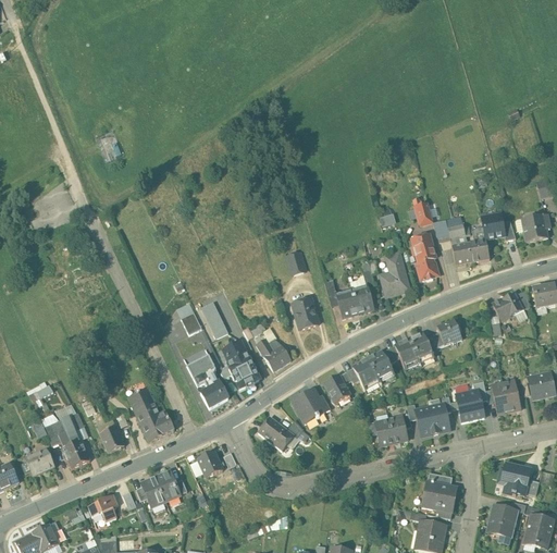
[(552,177),(536,182),(541,198),(556,194),(552,177)]
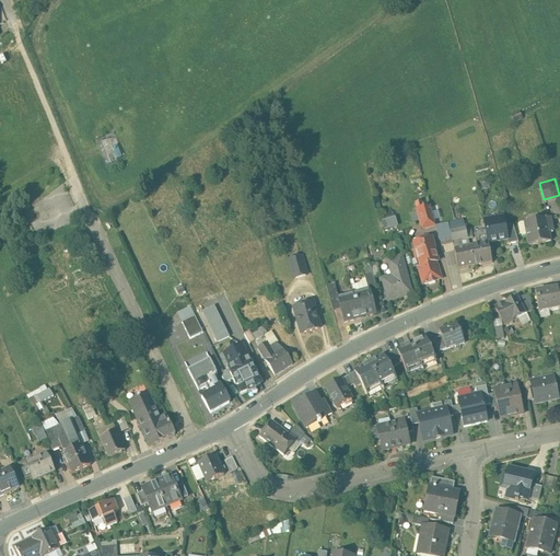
[(430,204),(423,206),(421,199),(416,200),(417,207),(417,208),(422,227),(435,223),(430,204)]
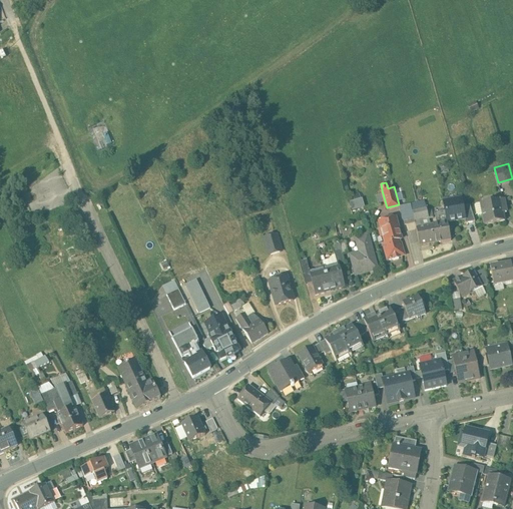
[(350,198),(353,207),(366,204),(363,195),(350,198)]
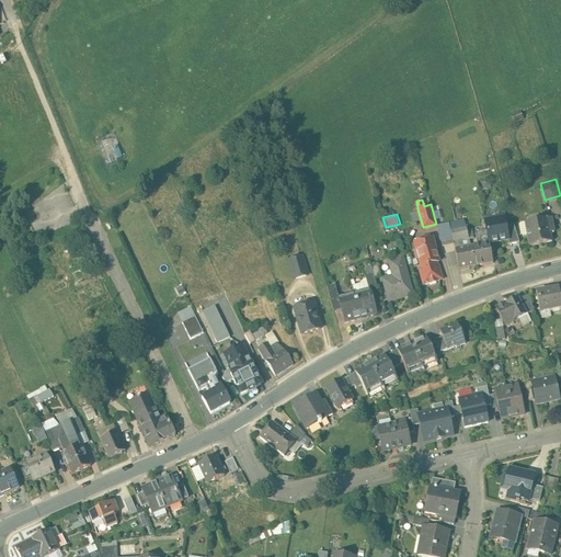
[(504,215),(484,218),(487,229),(489,242),(507,239),(508,238),(505,224),(504,215)]
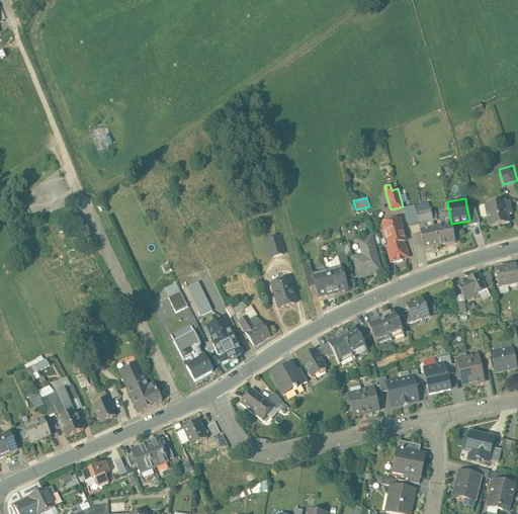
[(509,198),(489,202),(485,203),(481,204),(480,206),(481,215),(483,217),(488,216),(490,226),(509,222),(507,213),(511,212),(509,198)]
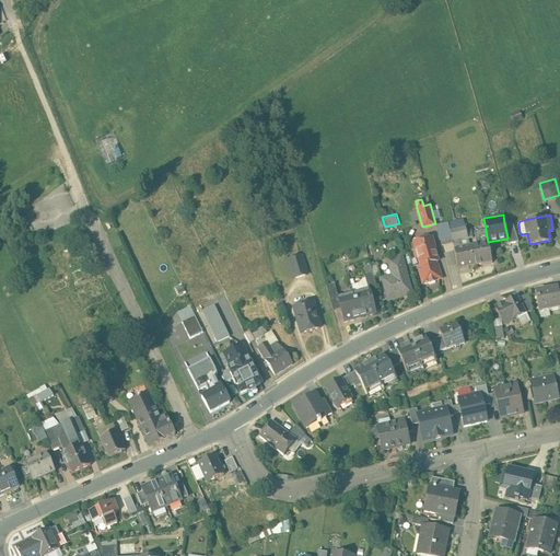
[(463,219),(448,222),(452,238),(452,241),(454,240),(467,238),(467,236),(465,224),(463,219)]
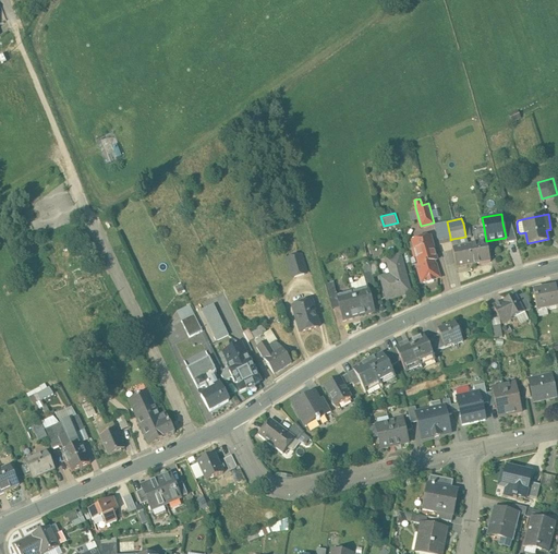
[(447,221),(435,224),(438,239),(450,237),(447,221)]
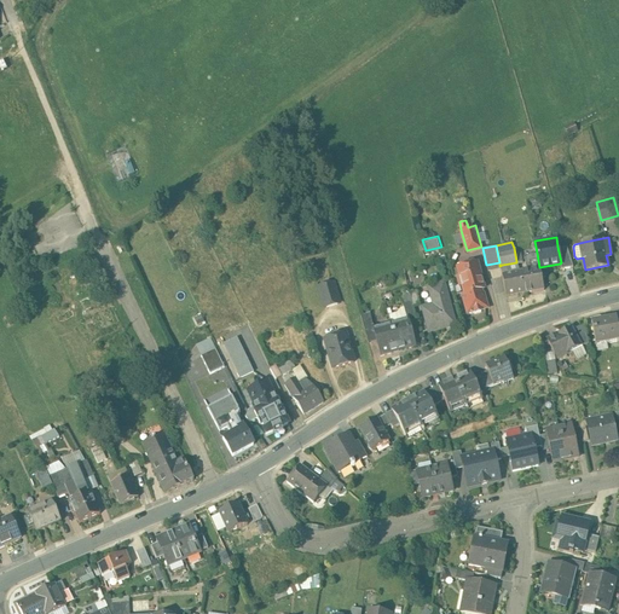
[(567,245),(557,247),(561,262),(560,264),(561,268),(573,266),(567,245)]
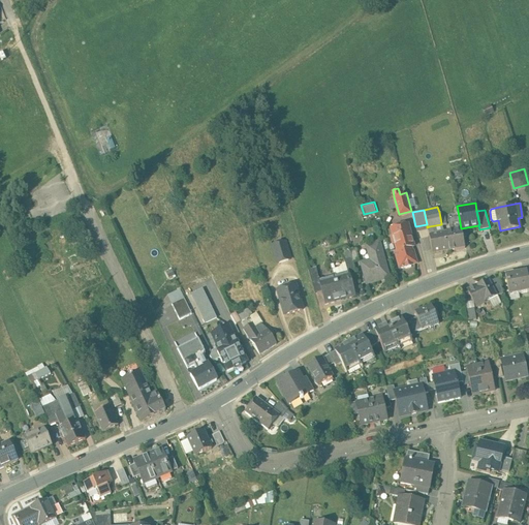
[(459,216),(447,218),(450,229),(443,232),(441,224),(429,226),(430,234),(429,234),(432,253),(465,247),(461,228),(459,216)]
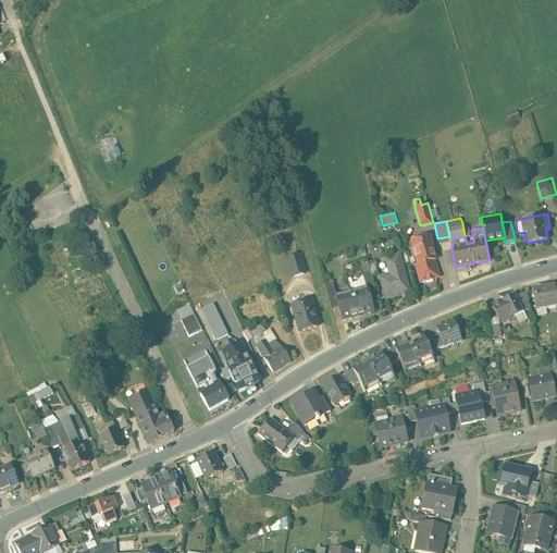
[(424,234),(416,236),(416,238),(411,240),(413,247),(412,249),(413,255),(417,256),(416,256),(418,263),(434,259),(436,259),(429,235),(425,236),(424,234)]
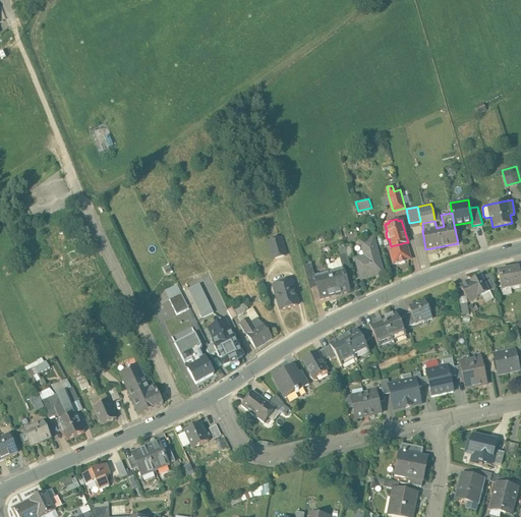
[(281,235),(268,239),(273,256),(286,253),(281,235)]
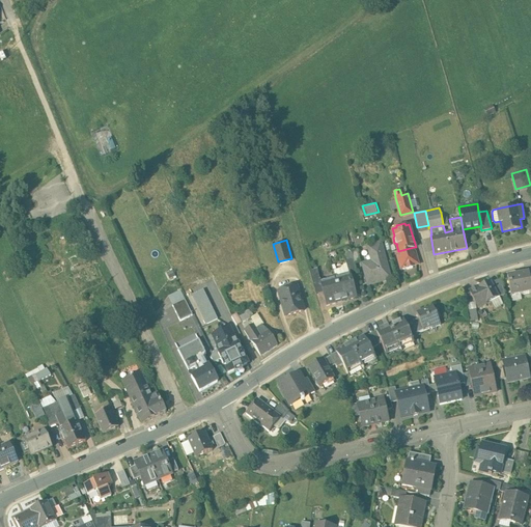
[(381,241),(367,244),(371,260),(362,262),(367,283),(383,280),(383,279),(390,277),(381,241)]
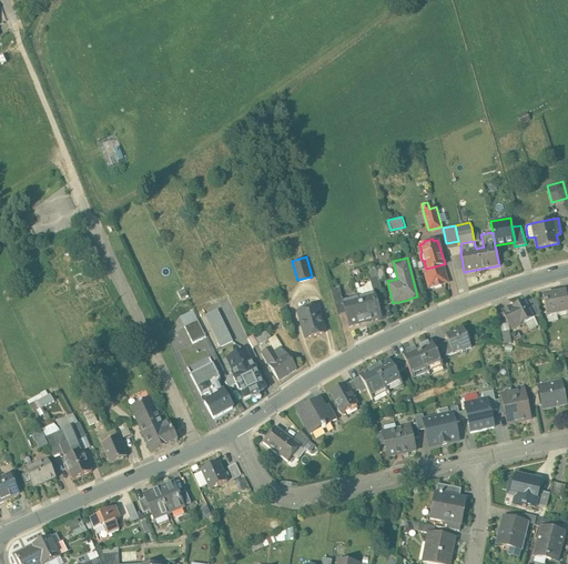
[(443,264),(426,269),(424,269),(426,277),(429,279),(432,286),(435,285),(436,286),(442,285),(440,283),(445,282),(443,274),(444,271),(443,264)]
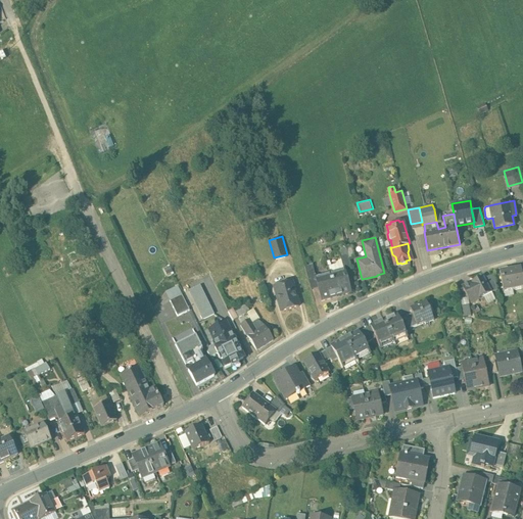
[(351,244),(345,245),(347,253),(349,258),(355,256),(351,244)]
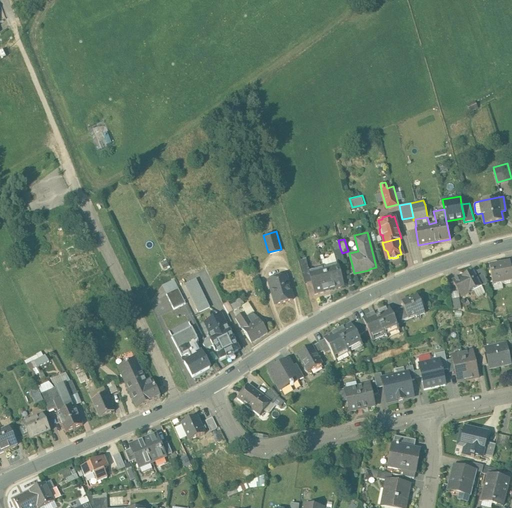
[(340,248),(333,250),(336,262),(337,261),(337,262),(344,260),(342,253),(340,248)]
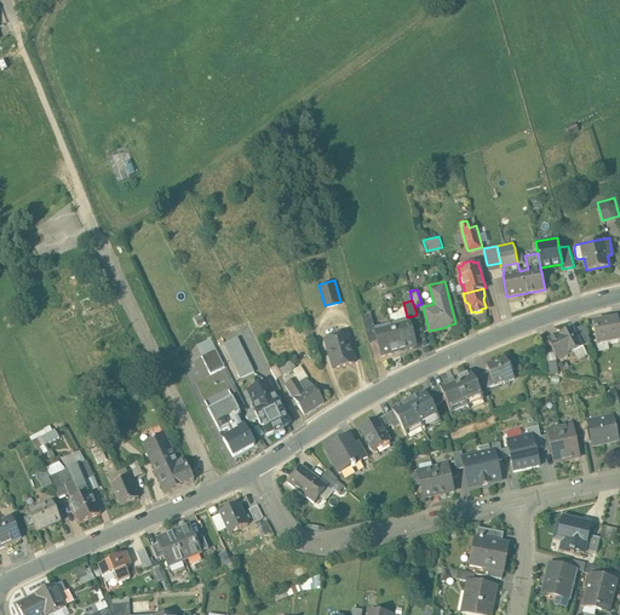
[(407,317),(391,321),(399,350),(417,345),(408,317),(408,316),(407,317)]
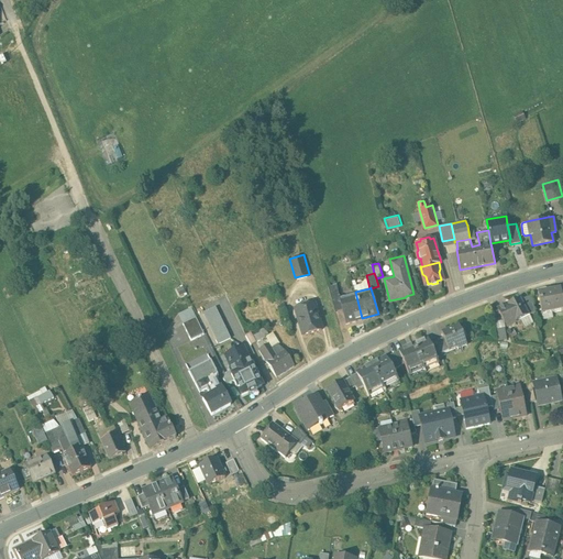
[(561,289),(538,294),(541,309),(550,308),(551,311),(562,308),(562,303),(561,294),(561,289)]
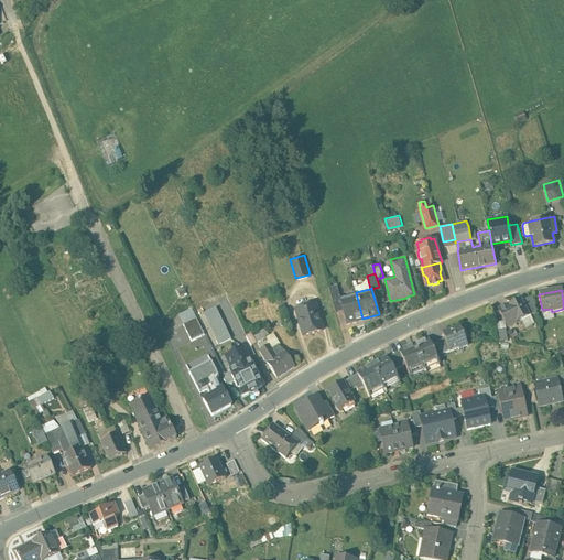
[(340,297),(339,297),(339,298),(346,323),(362,319),(356,292),(340,297)]
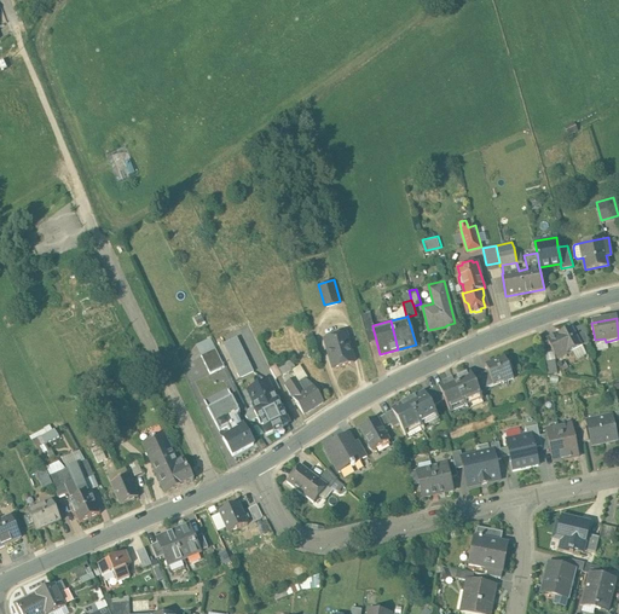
[(584,324),(573,329),(582,346),(589,343),(584,324)]
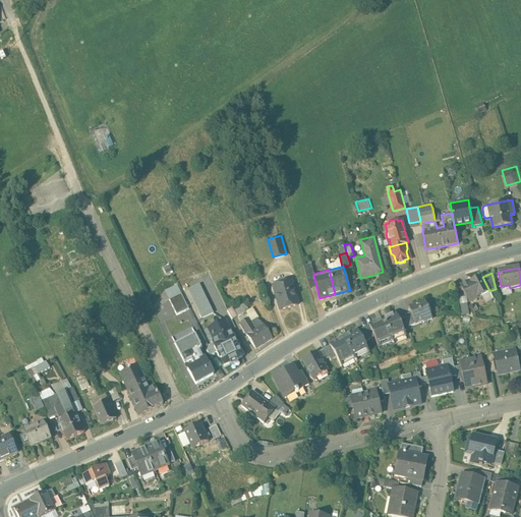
[(481,275),(461,286),(469,302),(489,291),(482,277),(481,275)]
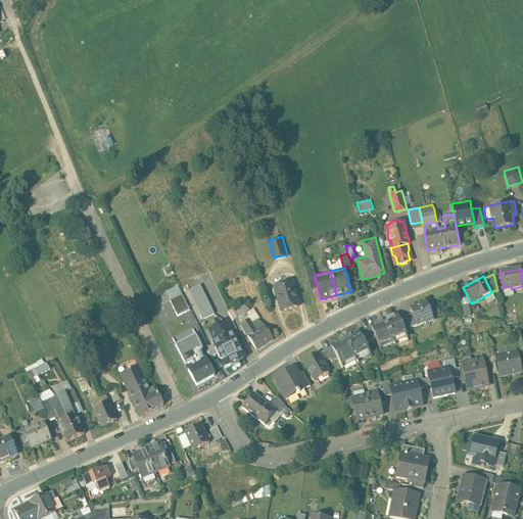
[(292,281),(275,285),(281,310),(298,304),(292,281)]
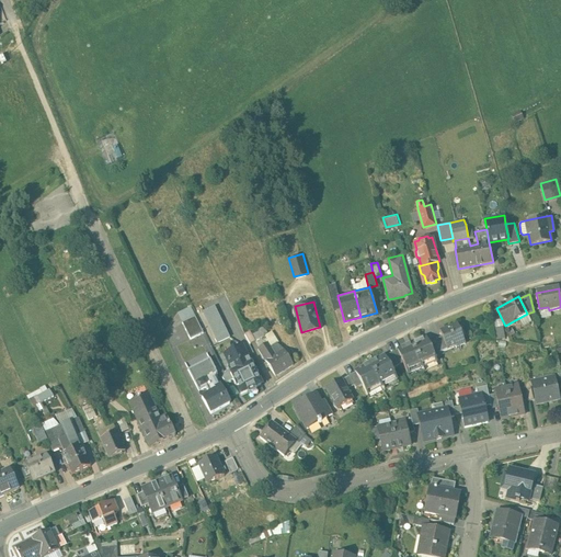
[(215,303),(202,309),(217,341),(230,336),(215,303)]
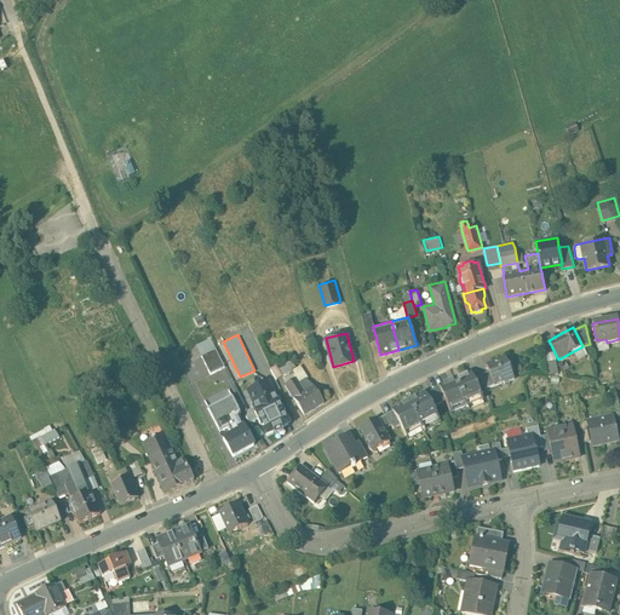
[(216,346),(201,354),(211,372),(224,365),(216,346)]
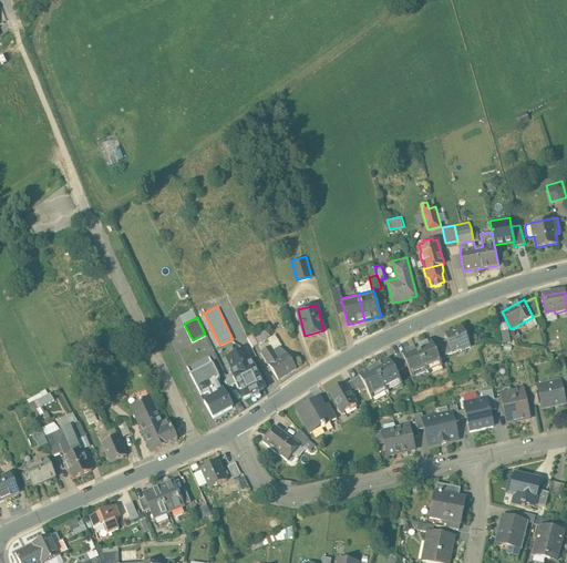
[(463,327),(445,335),(447,340),(452,352),(461,349),(462,350),(471,347),(463,327)]
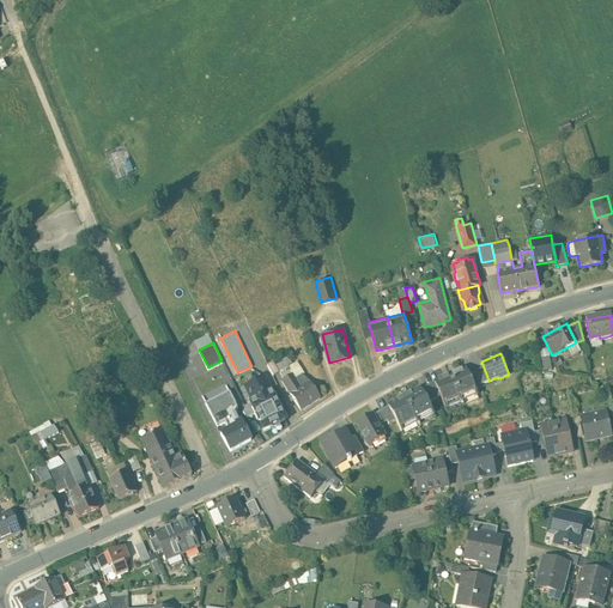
[(279,370),(273,359),(268,362),(273,372),(279,370)]
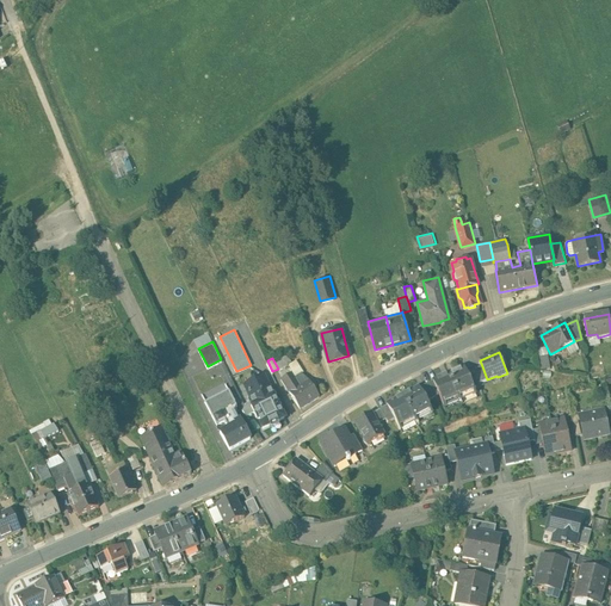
[(467,373),(464,366),(449,373),(460,400),(475,393),(473,388),(467,373)]
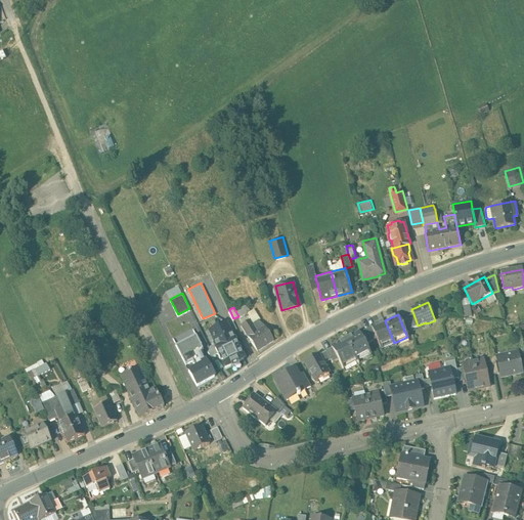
[(413,314),(405,317),(406,318),(410,329),(418,326),(413,314)]
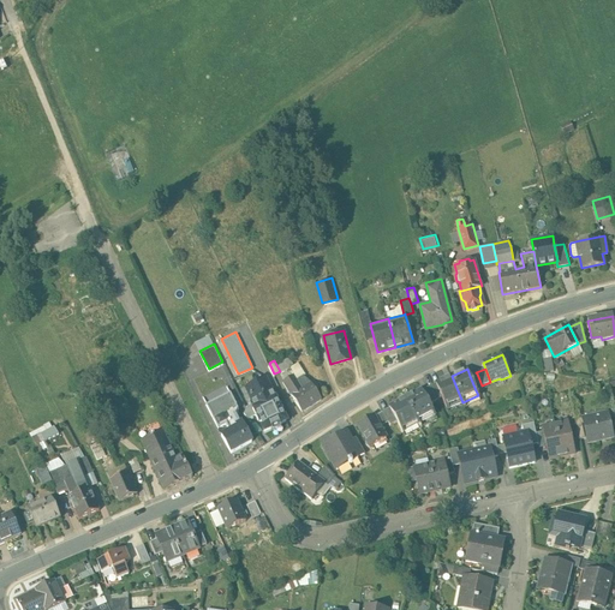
[(311,382),(304,375),(298,378),(294,374),(282,380),(302,411),(322,399),(311,382)]
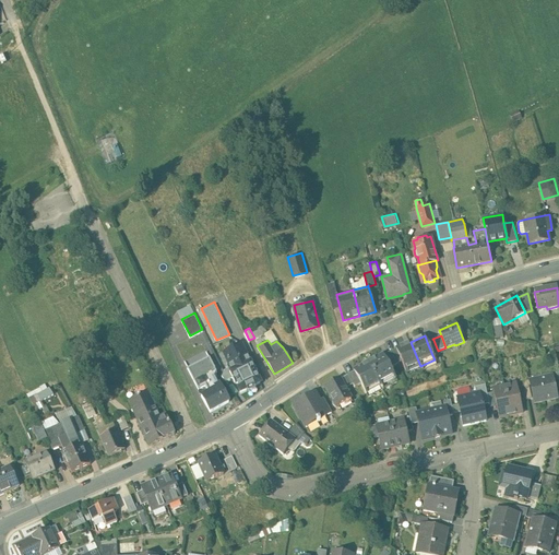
[(433,340),(427,342),(432,355),(438,353),(438,351),(433,340)]
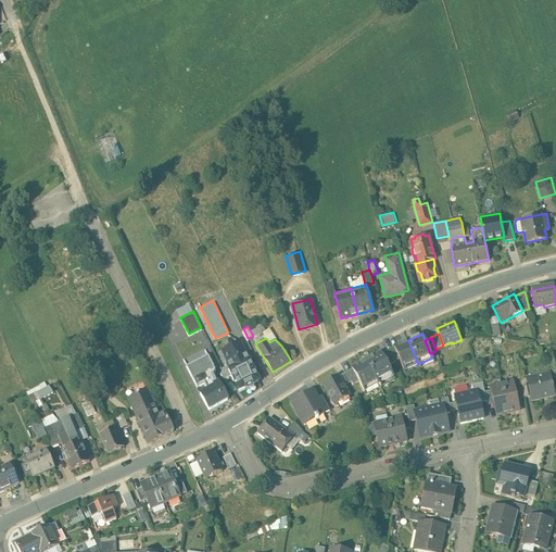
[(241,339),(220,348),(228,364),(222,366),(219,372),(224,377),(231,374),(239,390),(261,380),(241,339)]
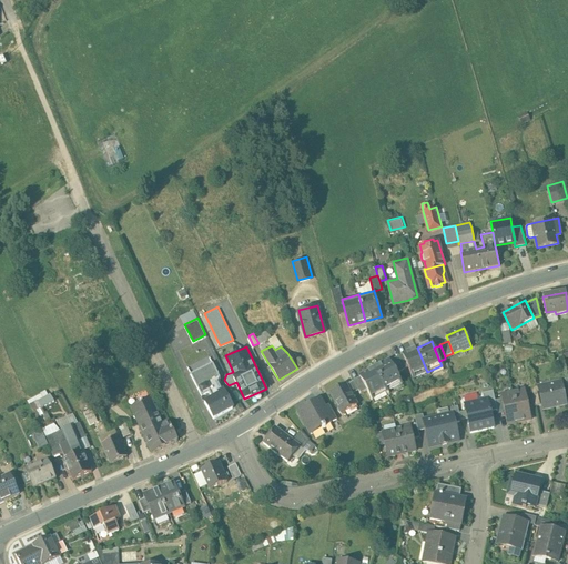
[(417,348),(403,354),(408,366),(414,379),(427,372),(417,348)]
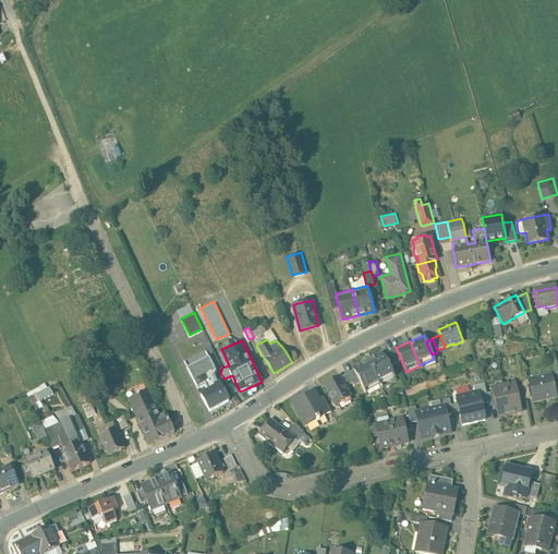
[(401,360),(396,348),(389,350),(396,363),(401,360)]
